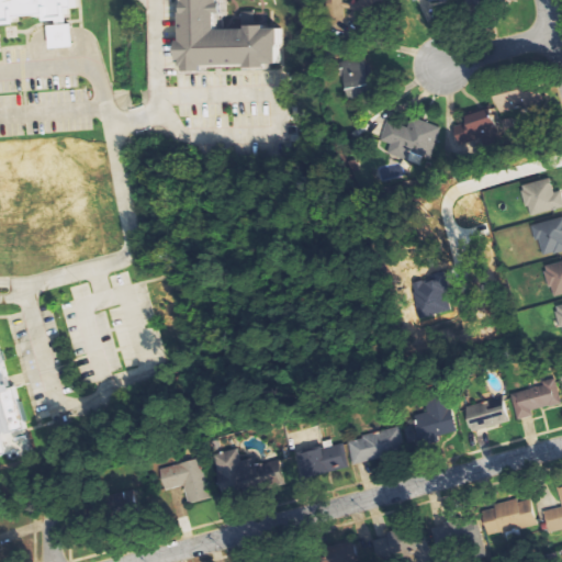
[(0,0),(78,0),(79,4),(70,4),(70,18),(51,19),(51,11),(18,15),(18,21),(0,22),(0,0)]
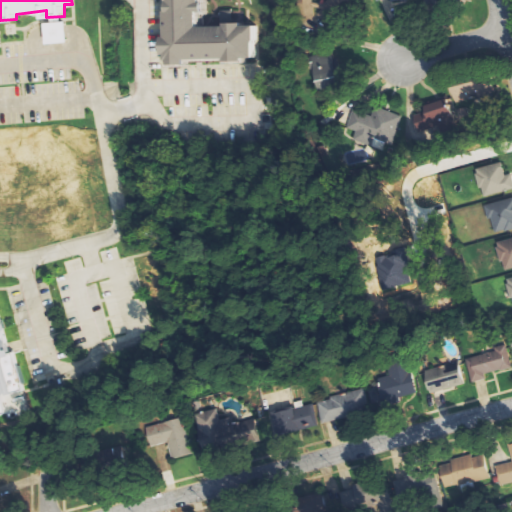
[(167,0),(169,64),(264,61),(264,25),(210,27),(209,0),(167,0)]
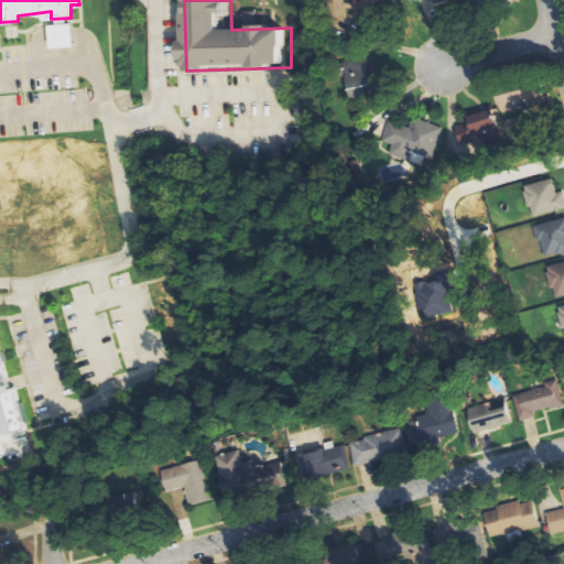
[(329,0),(333,23),(350,21),(349,12),(397,7),(396,0),(361,0),(361,2),(347,3),(346,0),(329,0)]
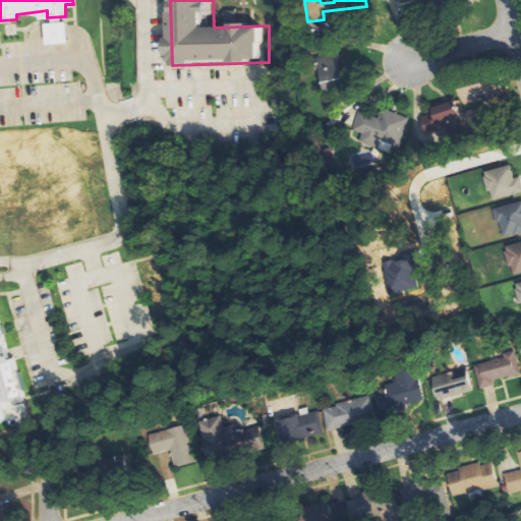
[(47,47),(69,44),(67,22),(45,25),(47,47)]
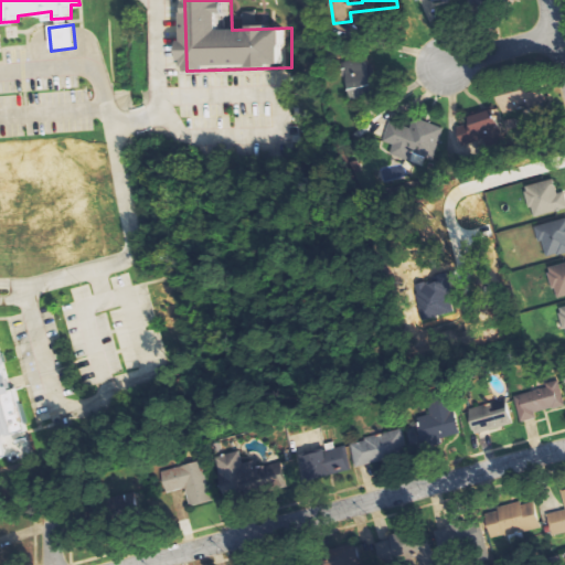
[(349,99),(373,98),(372,59),(348,60),(349,99)]
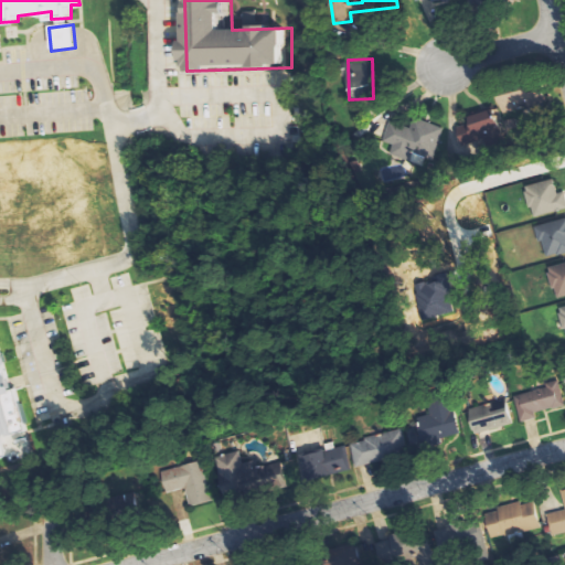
[(503,115),(523,109),(524,113),(536,109),(531,92),(499,100),(503,115)]
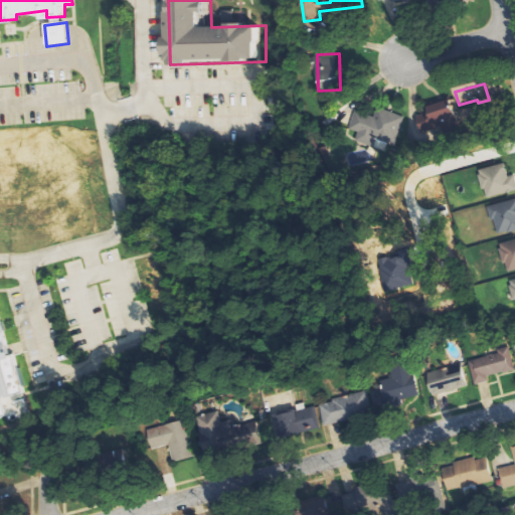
[(401,116),(378,109),(375,117),(356,110),(349,132),(391,146),(401,116)]
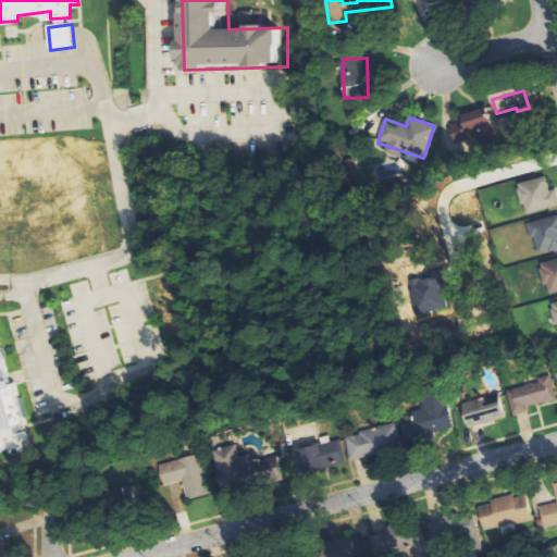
[(375,177),(396,176),(396,164),(374,165),(375,177)]
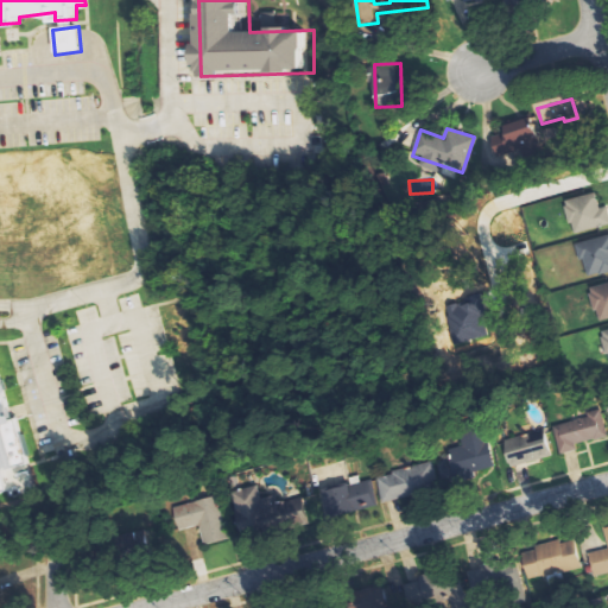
[(565,201),(574,234),(607,226),(607,207),(601,209),(597,192),(565,201)]
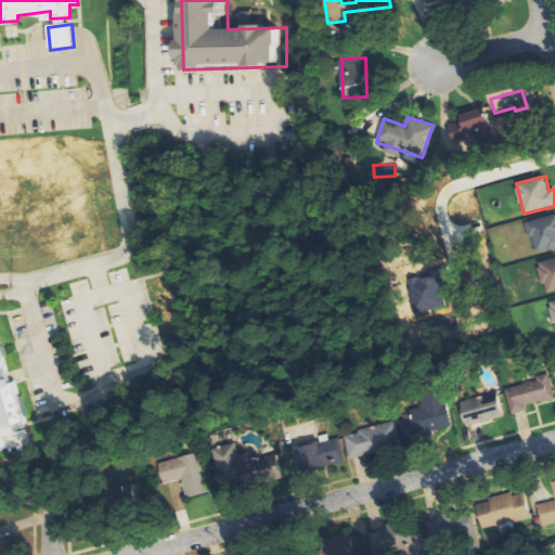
[(554,215),(528,222),(537,255),(554,248),(554,215)]
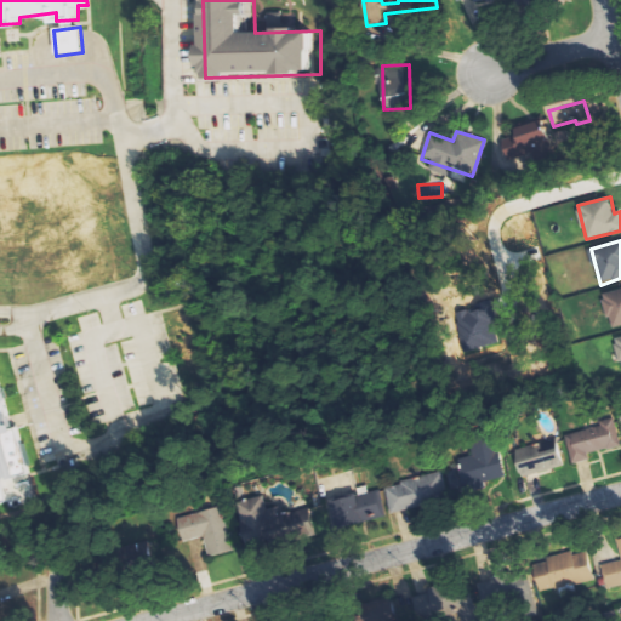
[(620,325),(620,288),(603,294),(611,329),(620,325)]
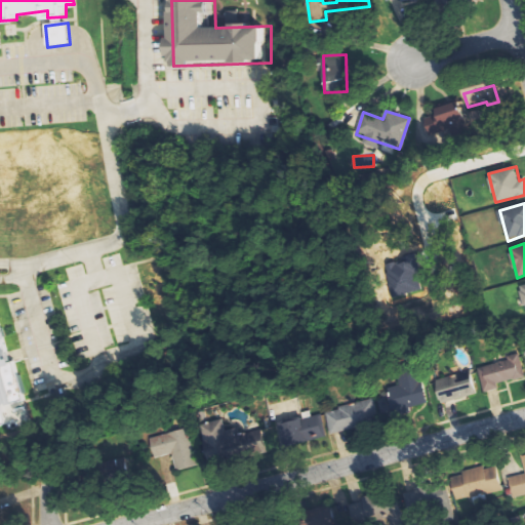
[(0,427),(29,422),(16,361),(9,363),(1,320),(0,320),(0,427)]
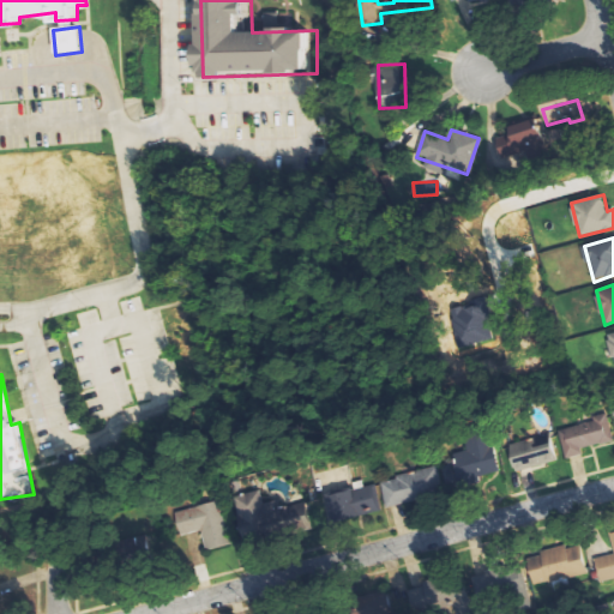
[(559,429),(566,455),(613,441),(613,437),(608,416),(559,429)]
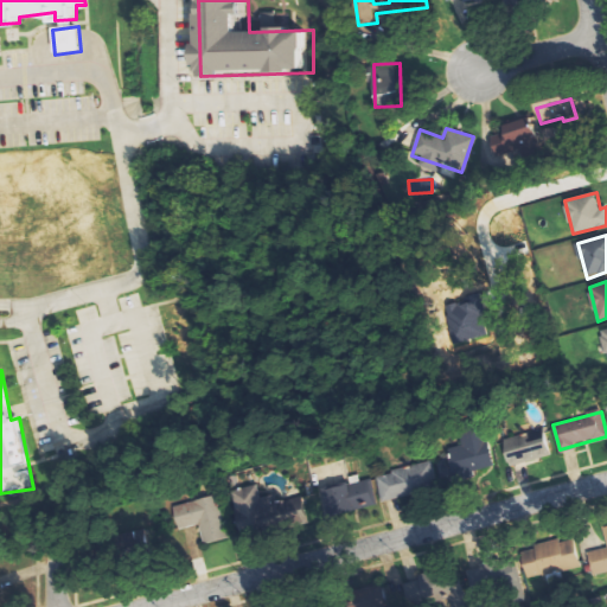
[(455,428),(459,447),(453,448),(457,473),(490,467),(481,423),(455,428)]
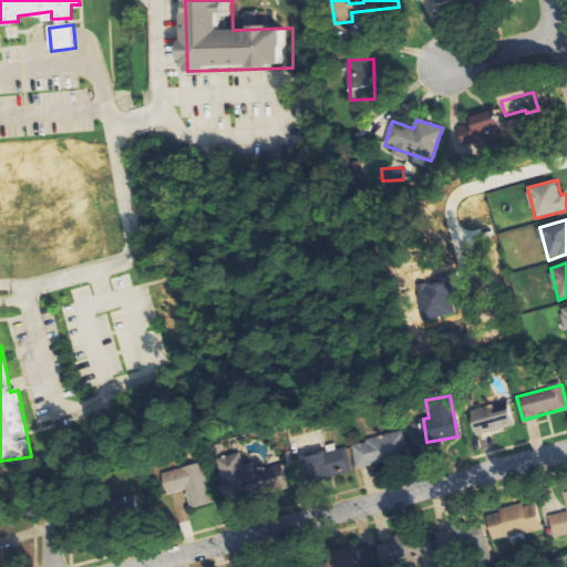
[(466,412),(474,436),(513,425),(506,401),(466,412)]
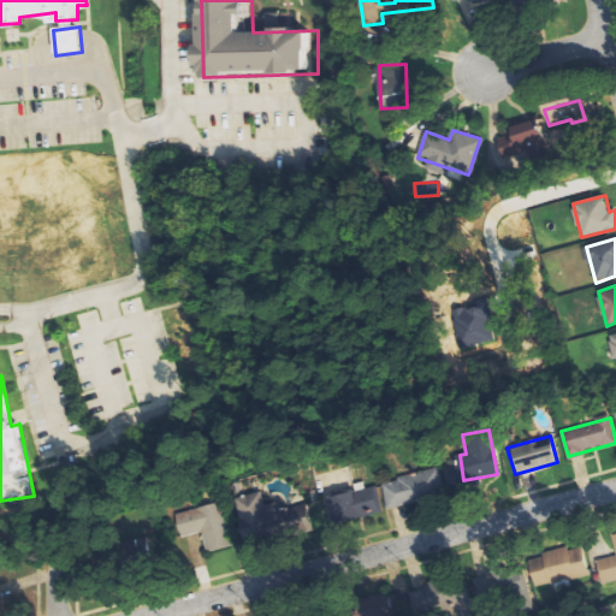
[(388,508),(442,495),(436,469),(381,481),(388,508)]
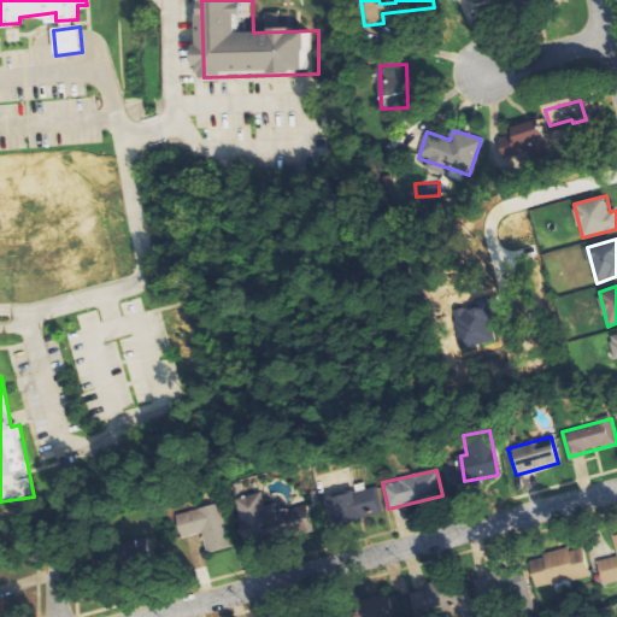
[(234,500),(241,521),(241,523),(245,533),(250,534),(265,528),(300,529),(311,526),(311,515),(307,504),(298,507),(286,506),(281,494),(265,493),(260,480),(251,483),(251,494),(234,500)]
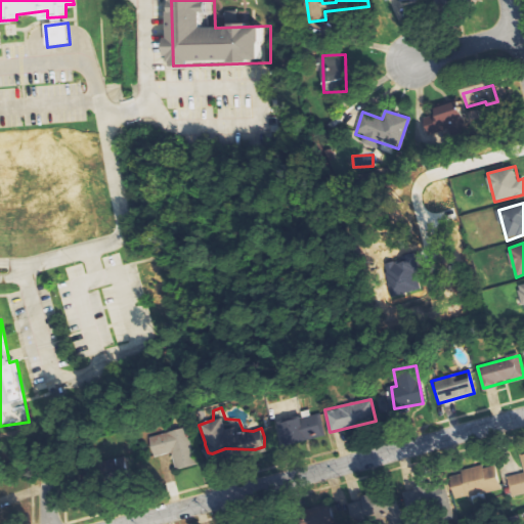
[(325,437),(322,415),(279,421),(282,444),(325,437)]
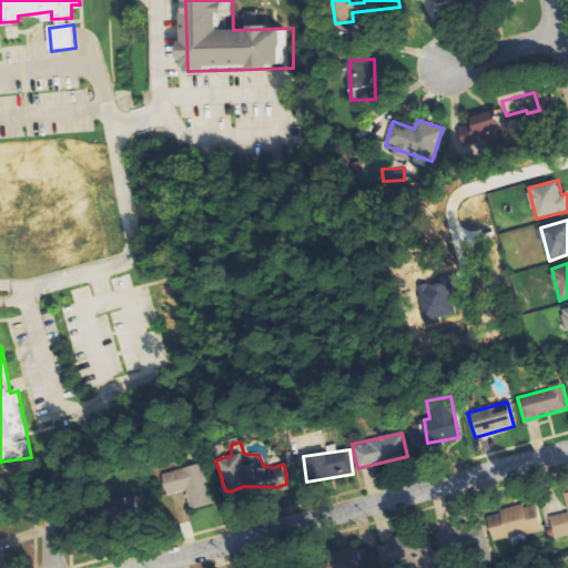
[(163,473),(168,496),(188,492),(192,509),(214,505),(205,464),(163,473)]
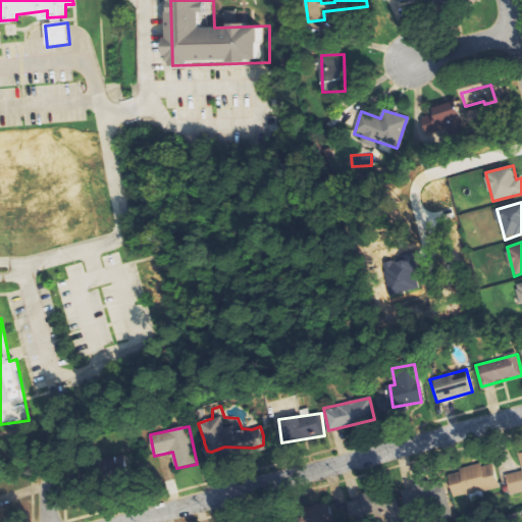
[(521,452),(520,453),(521,461),(521,471),(507,474),(510,494),(521,491),(521,452)]
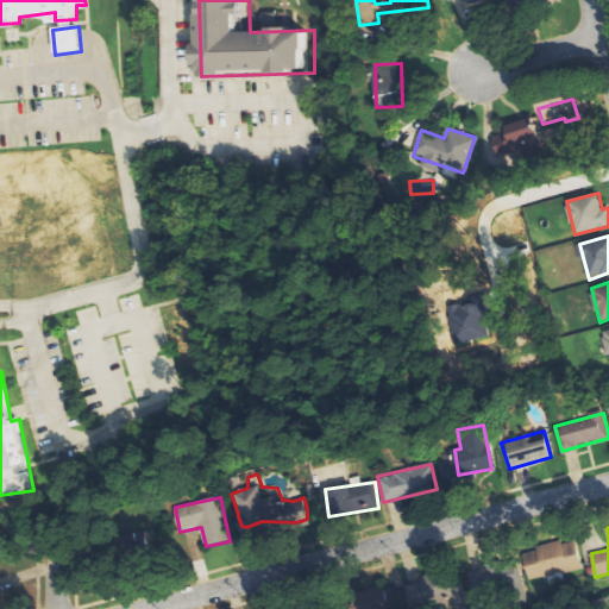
[(120,535),(123,554),(151,550),(149,532),(120,535)]
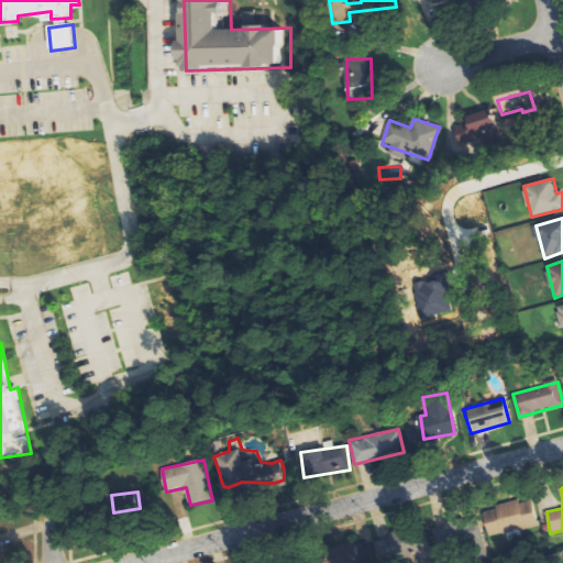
[(484,510),(490,538),(539,526),(532,498),(484,510)]
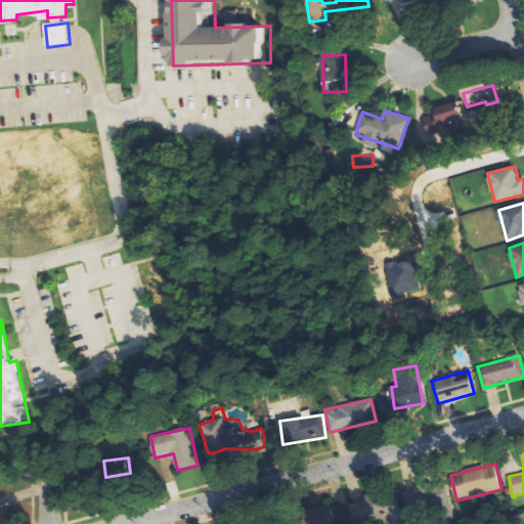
[(419,499),(430,498),(431,508),(448,505),(445,487),(418,492),(419,499)]
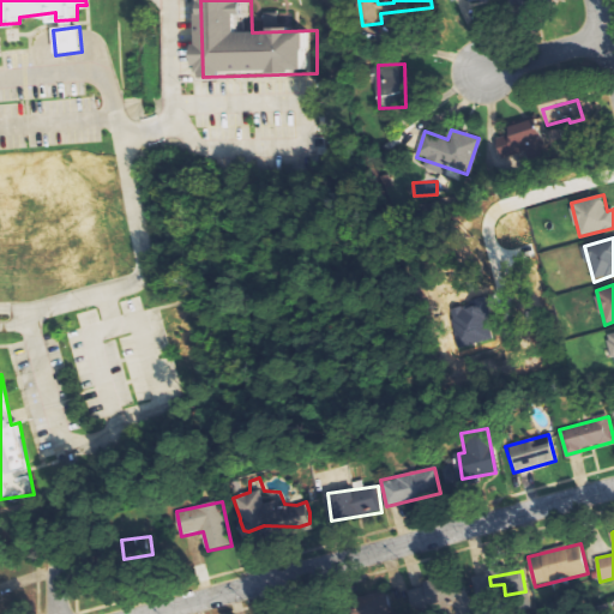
[(453,601),(457,613),(474,613),(468,594),(458,597),(451,576),(409,590),(416,613),(453,601)]
